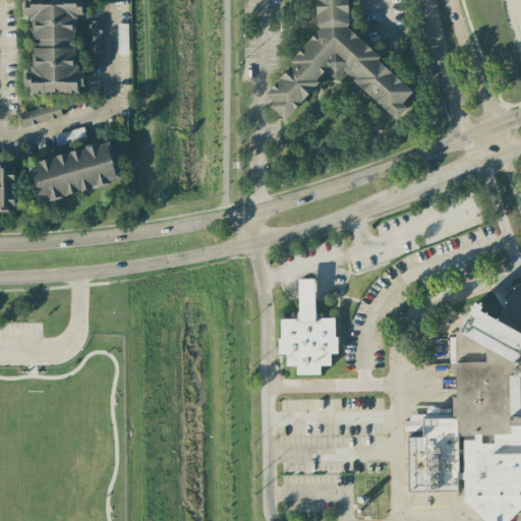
[(75,34),(75,33),(75,24),(78,14),(81,14),(81,0),(26,0),(24,10),(24,14),(32,16),(32,39),(39,41),(39,49),(35,49),(32,58),(32,64),(30,72),(26,72),(27,94),(79,94),(84,76),(84,72),(76,72),(75,34)]
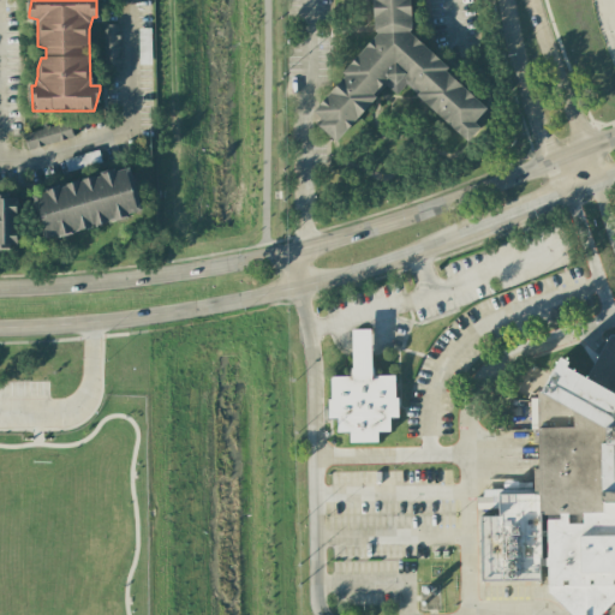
[(369,0),(370,46),(316,103),(316,123),(334,141),(336,141),(387,87),(396,95),(406,85),(467,142),(479,129),(479,100),(411,35),(410,0),(369,0)]
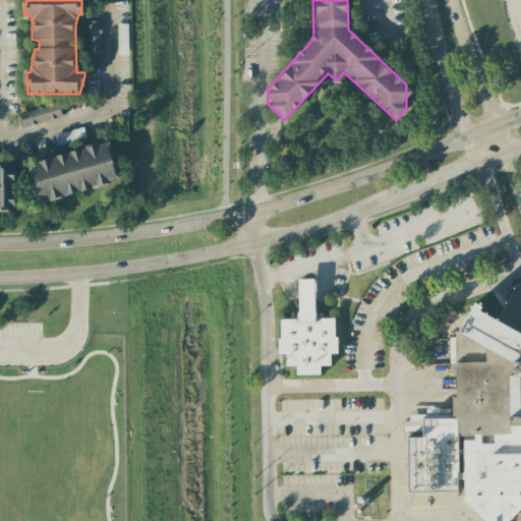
[(88,21),(89,59),(102,59),(101,20),(88,21)]
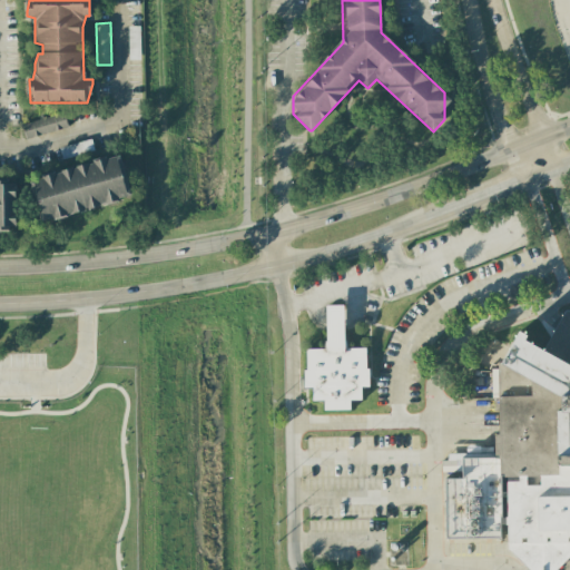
[(140,27),(128,27),(128,60),(140,60),(140,27)]
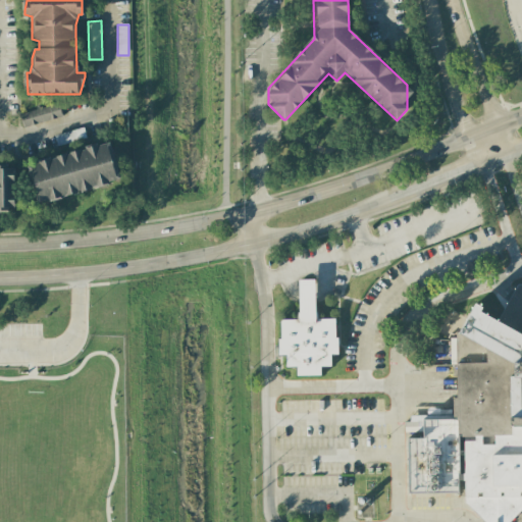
[(62,117),(58,104),(19,114),(23,127),(62,117)]
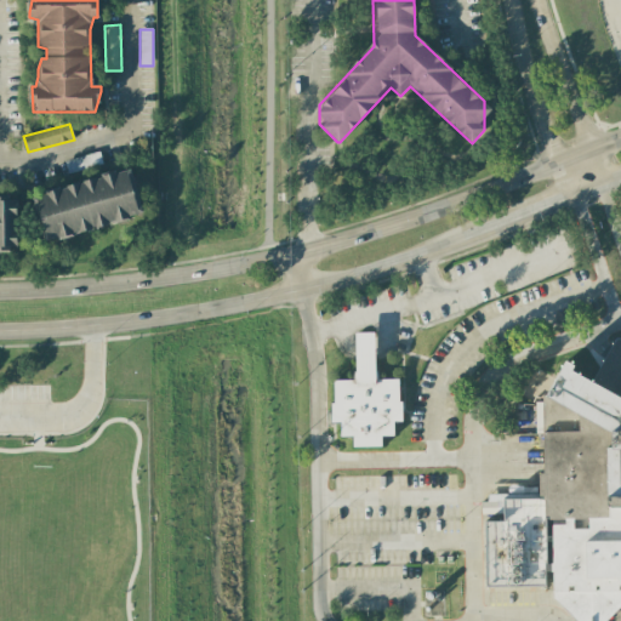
[(102,165),(100,153),(66,159),(67,171),(102,165)]
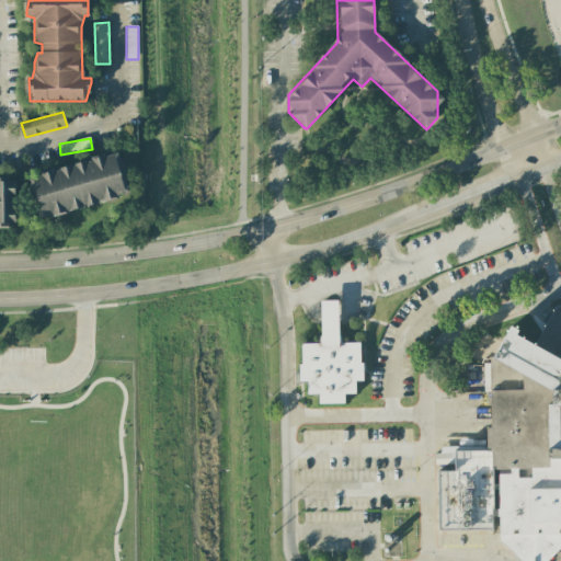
[(32,173),(41,216),(128,197),(119,155),(32,173)]
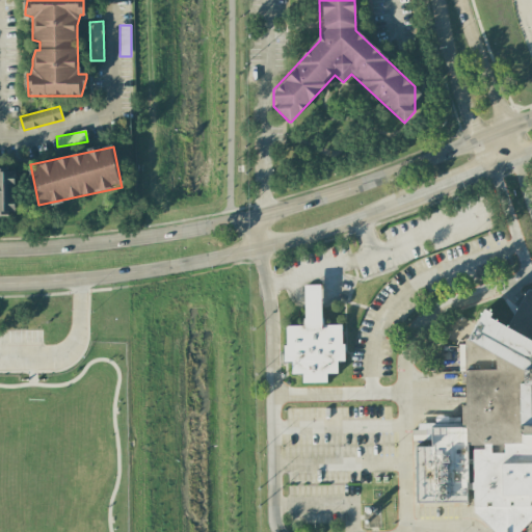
[(0,214),(16,214),(15,170),(0,170),(0,214)]
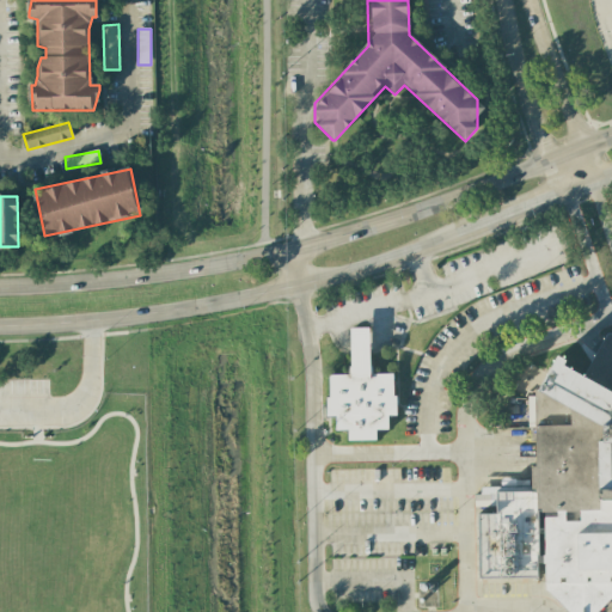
[(369,373),(369,328),(350,329),(350,374),(328,374),(328,417),(335,417),(335,430),(347,430),(347,441),(377,441),(375,429),(389,429),(389,415),(395,415),(395,373),(369,373)]
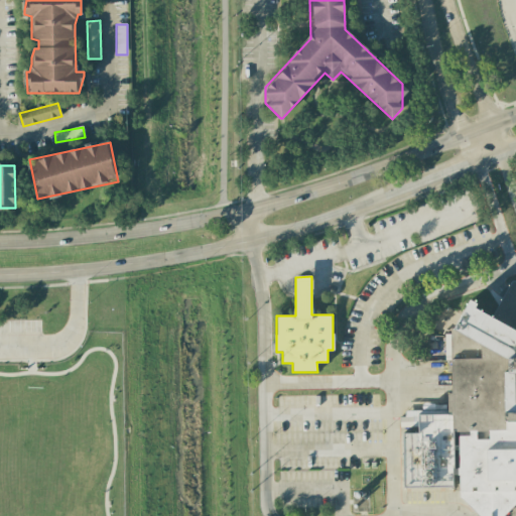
[(479,515),(460,496),(459,434),(453,432),(453,487),(404,489),(403,434),(418,433),(418,415),(448,415),(447,394),(452,394),(449,328),(457,328),(471,302),(479,306),(477,310),(492,318),(513,281),(515,281),(515,506),(505,515),(479,515)]
